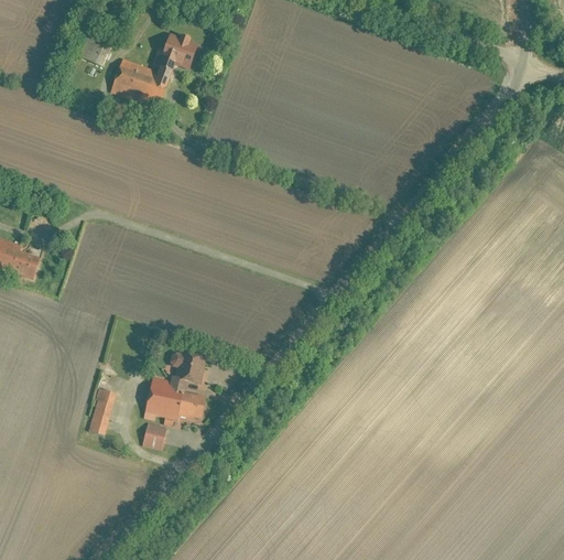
[(172,35),(164,55),(162,62),(175,66),(190,72),(199,45),(172,35)]
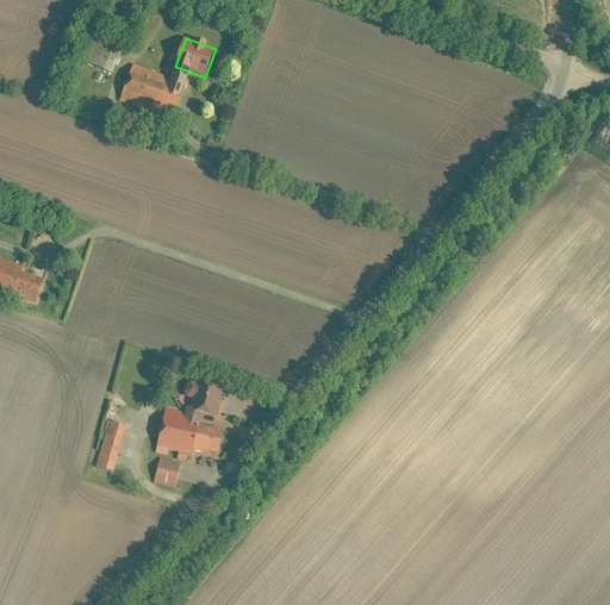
[(89,63),(111,73),(120,51),(100,42),(89,63)]
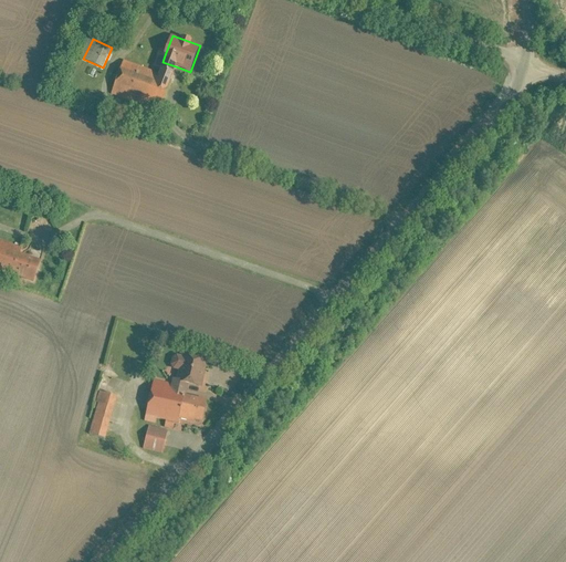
[(125,60),(113,91),(160,110),(176,66),(163,62),(165,55),(158,53),(152,70),(125,60)]
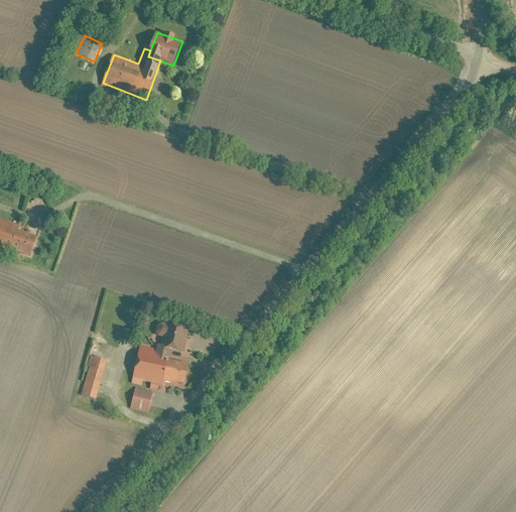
[(37,238),(18,231),(20,224),(0,216),(0,250),(9,254),(11,250),(30,257),(37,238)]
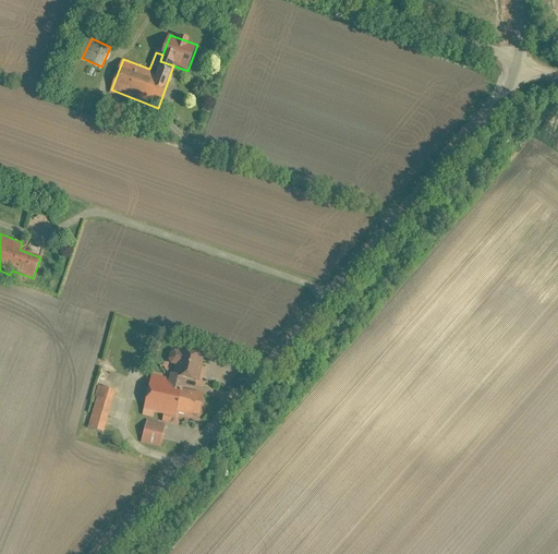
[(186,376),(185,381),(196,384),(203,357),(181,351),(180,353),(172,351),(169,352),(167,359),(170,364),(176,365),(173,373),(186,376)]
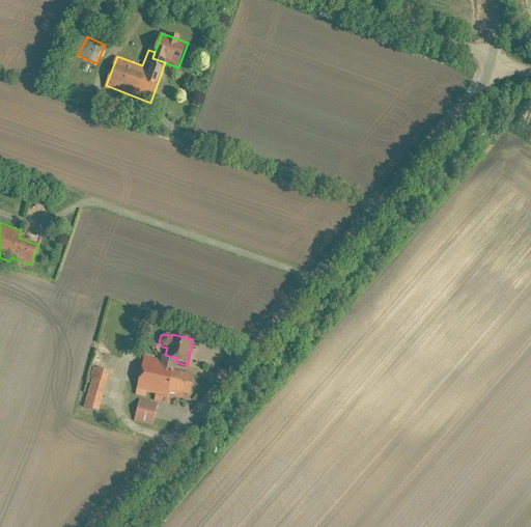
[(164,394),(167,395),(168,392),(180,395),(182,394),(190,395),(194,375),(174,370),(176,362),(177,358),(165,355),(162,354),(161,358),(144,355),(136,393),(146,395),(147,391),(155,392),(154,399),(162,400),(164,394)]
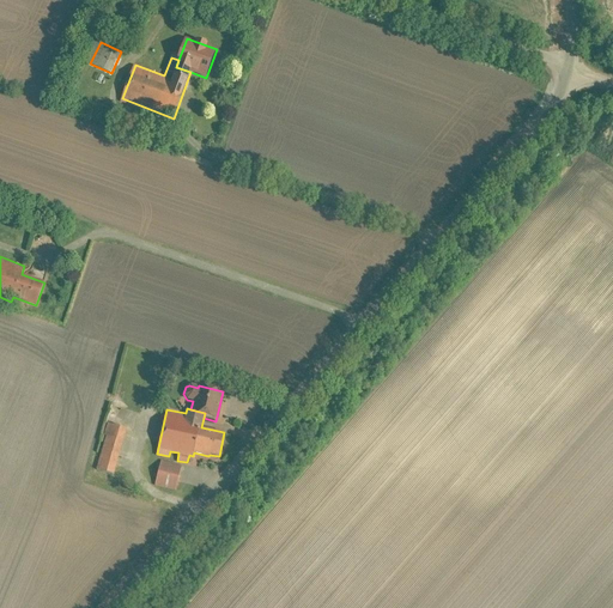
[(102,433),(105,435),(96,467),(113,472),(127,426),(107,420),(102,433)]
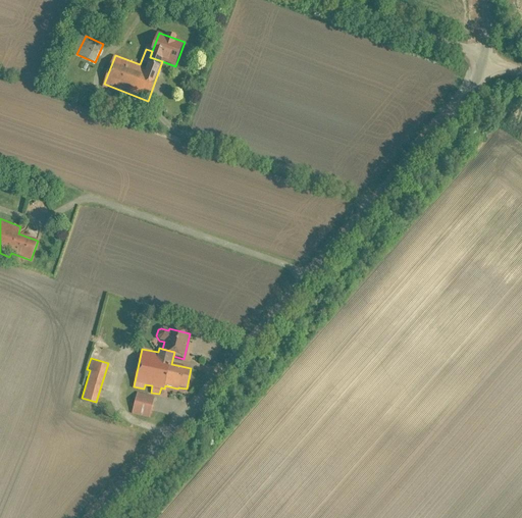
[(155,395),(137,391),(132,412),(150,417),(152,408),(155,395)]
